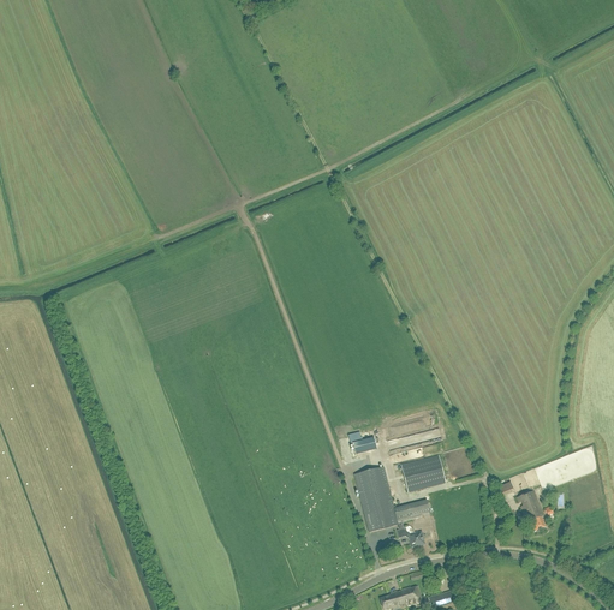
[(373,435),(352,440),(355,450),(375,444),(373,435)]
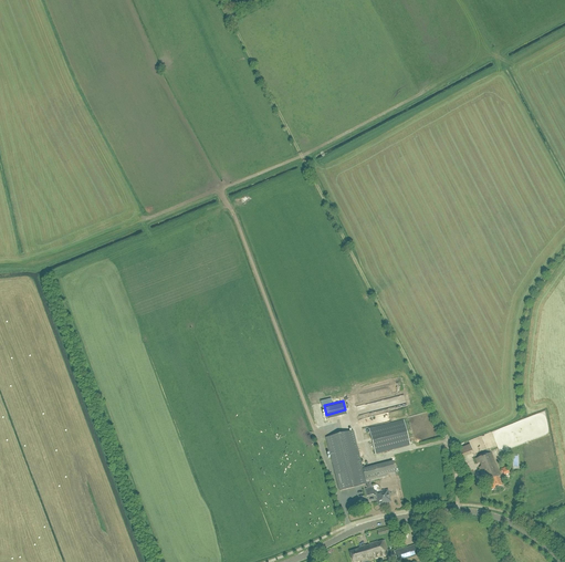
[(403,417),(368,426),(374,449),(408,440),(403,417)]
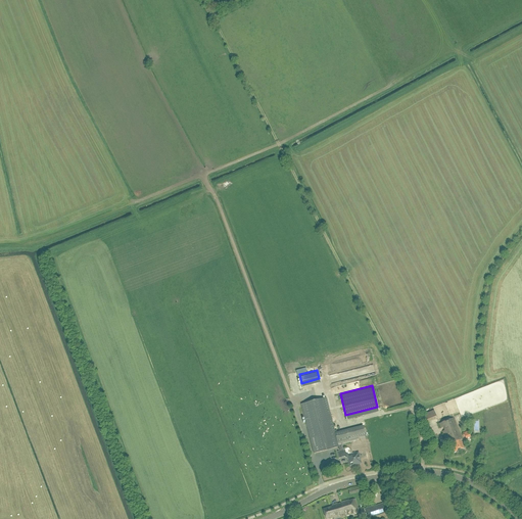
[(325,395),(300,402),(313,450),(337,443),(337,442),(340,441),(365,435),(362,423),(334,430),(325,395)]
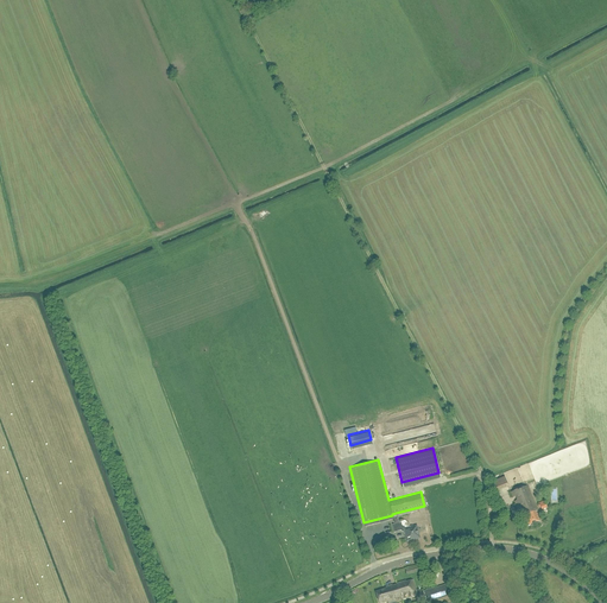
[(494,487),(507,482),(504,474),(491,478),(494,487)]
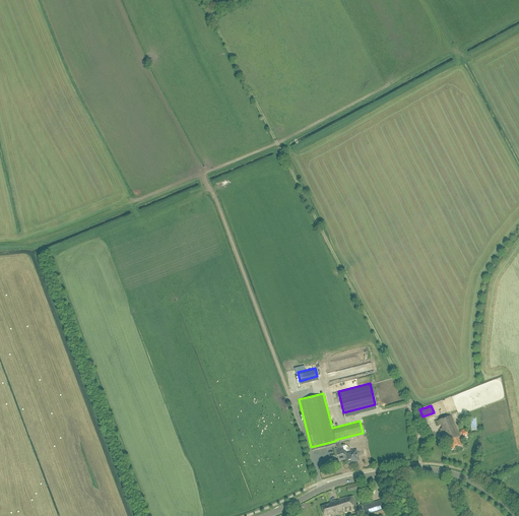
[(450,447),(460,443),(457,435),(459,434),(450,412),(436,418),(438,423),(440,422),(441,425),(439,426),(444,436),(446,435),(450,447)]
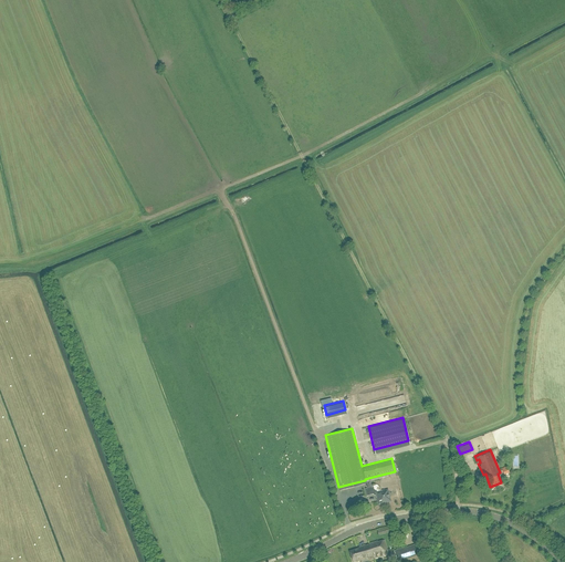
[(370,484),(368,478),(365,479),(365,480),(366,485),(364,486),(366,492),(367,492),(367,491),(372,490),(374,492),(375,493),(376,493),(378,499),(379,499),(379,500),(386,499),(387,498),(388,497),(388,496),(388,495),(386,487),(383,488),(383,487),(376,488),(373,486),(373,484),(370,484)]
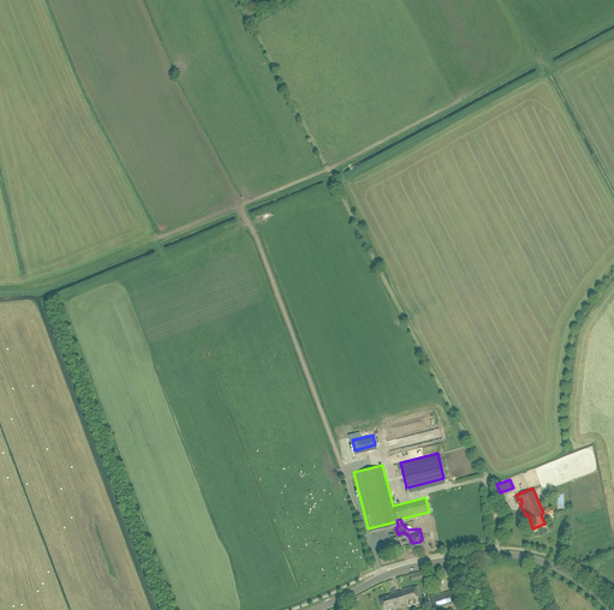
[(391,604),(392,606),(421,598),(416,582),(410,585),(409,584),(399,586),(400,587),(397,588),(395,587),(388,590),(389,591),(379,594),(382,606),(391,604)]
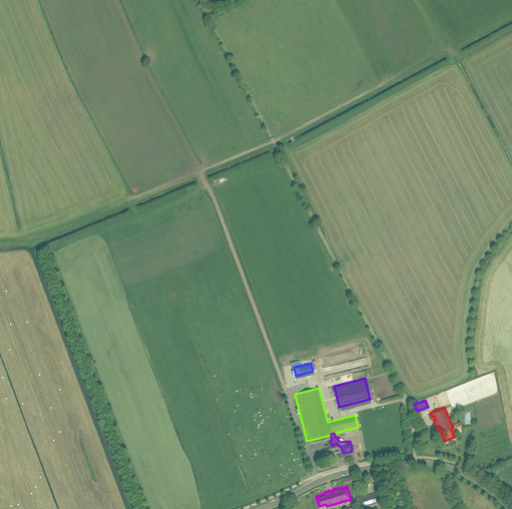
[(359,505),(380,499),(377,490),(356,496),(359,505)]
